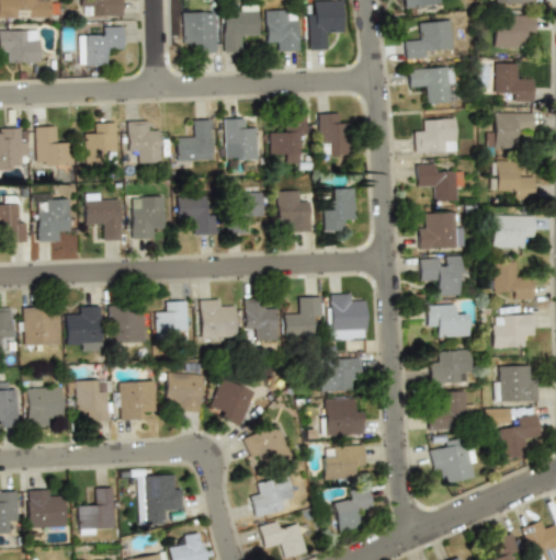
[(0,0),(0,19),(55,19),(55,0),(0,0)]
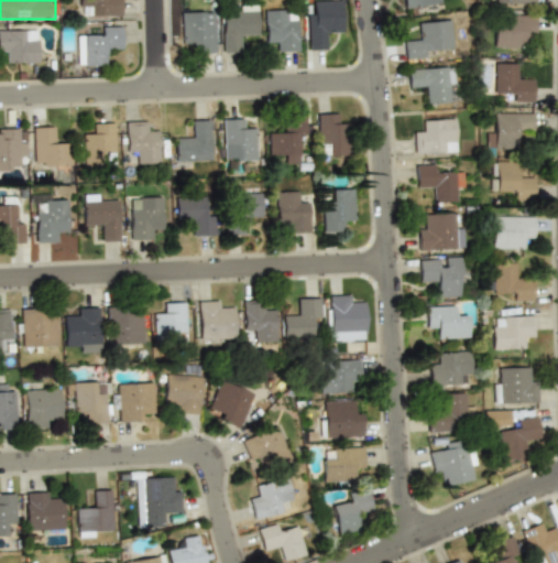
[(83,0),(83,2),(100,2),(100,17),(124,17),(124,0),(83,0)]
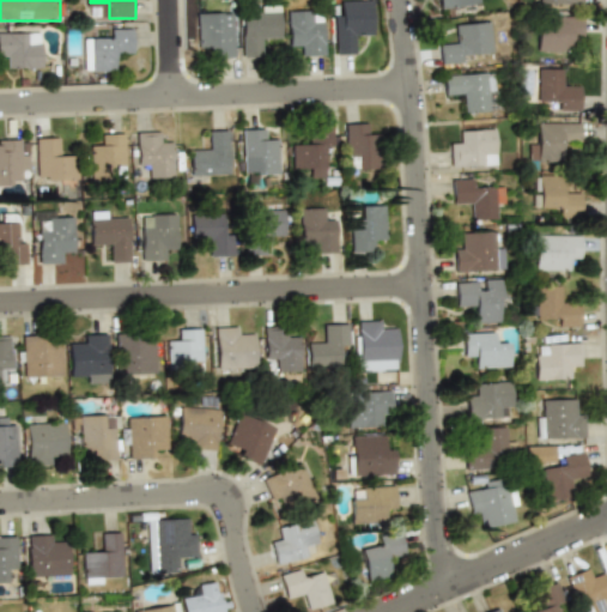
[(442,0),(443,10),(483,6),(481,0),(442,0)]
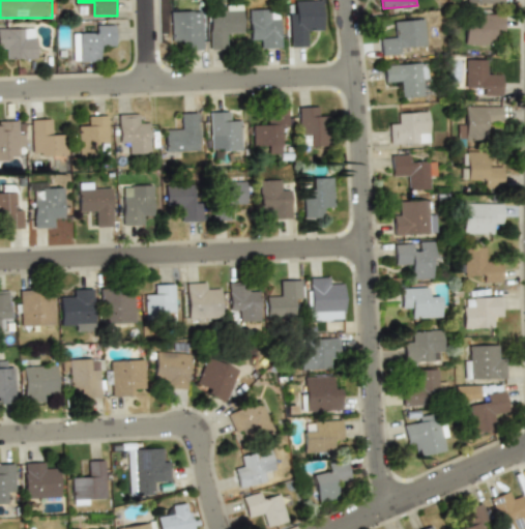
[(325,1),(292,2),(293,48),(315,47),(315,35),(325,35),(325,1)]
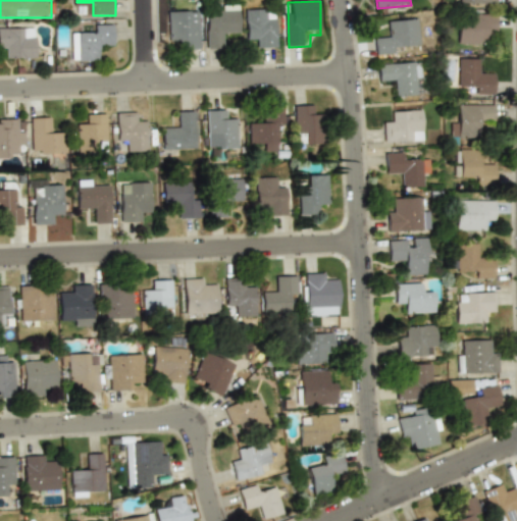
[(209,15),(209,49),(220,49),(220,38),(243,38),(243,5),(219,6),(219,15),(209,15)]
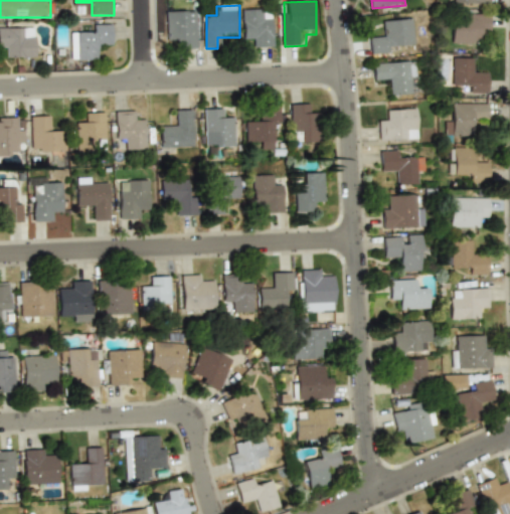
[(257,47),(276,47),(276,19),(265,19),(265,9),(244,10),(245,37),(257,37),(257,47)]
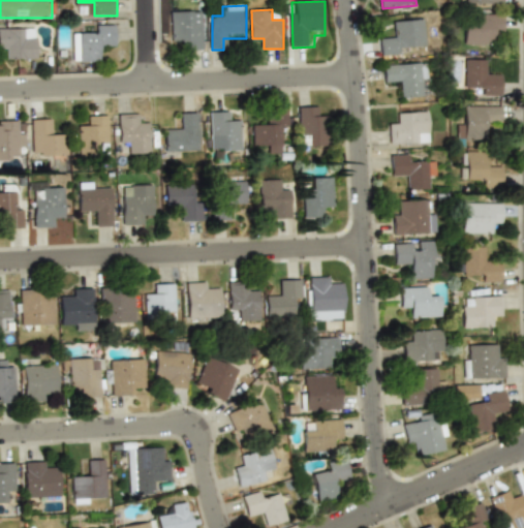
[(205,51),(205,11),(174,11),(174,41),(185,41),(185,51),(205,51)]
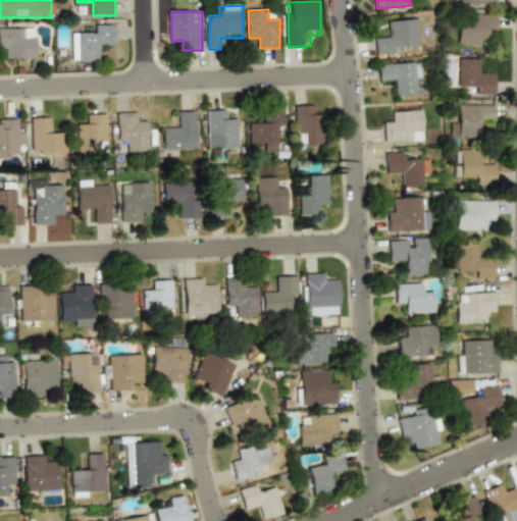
[(469,15),(469,24),(460,24),(460,44),(488,44),(488,34),(499,34),(499,15),(469,15)]
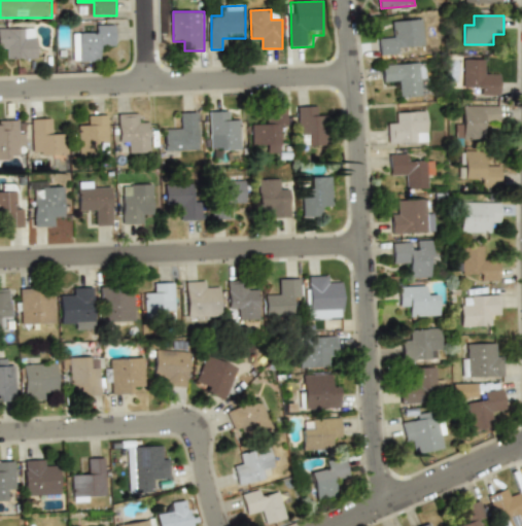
[(425,20),(391,22),(392,34),(380,35),(382,56),(418,53),(417,45),(427,44),(425,20)]
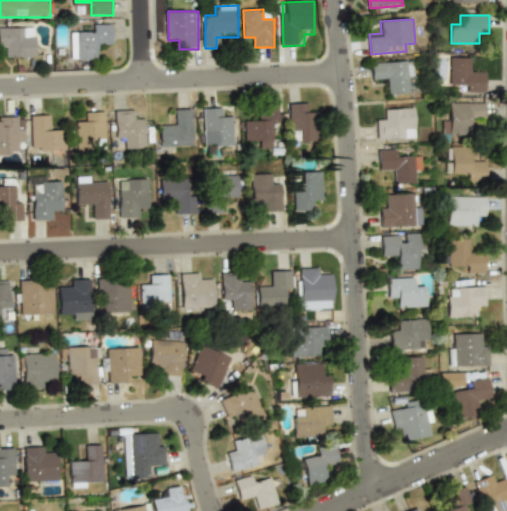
[(102,59),(102,48),(114,48),(114,25),(93,25),(93,35),(74,36),(74,59),(102,59)]
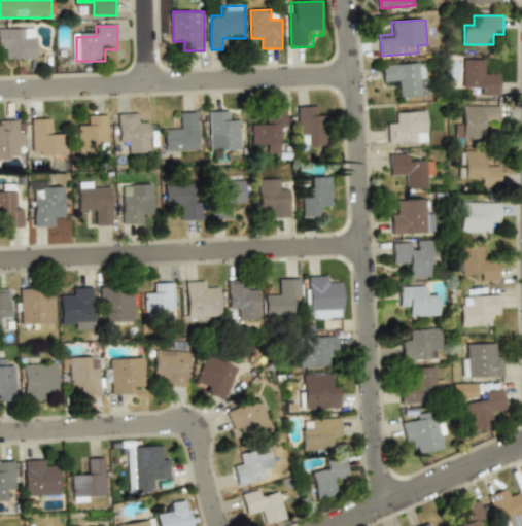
[(39,29),(0,29),(0,49),(9,49),(9,60),(39,60),(39,29)]
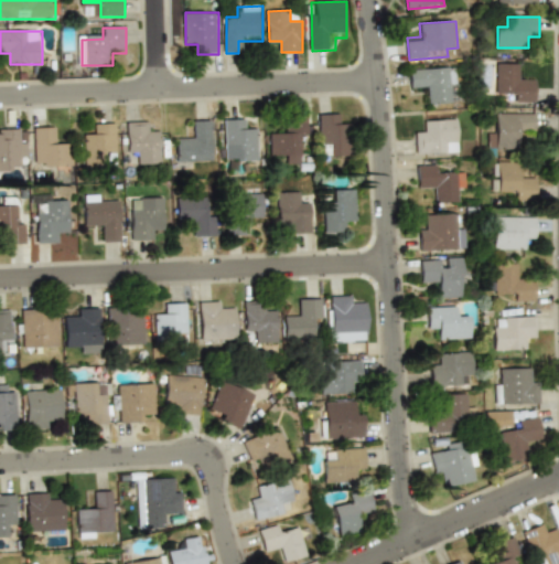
[(536,103),(536,78),(523,78),(523,65),(497,65),(497,103),(536,103)]
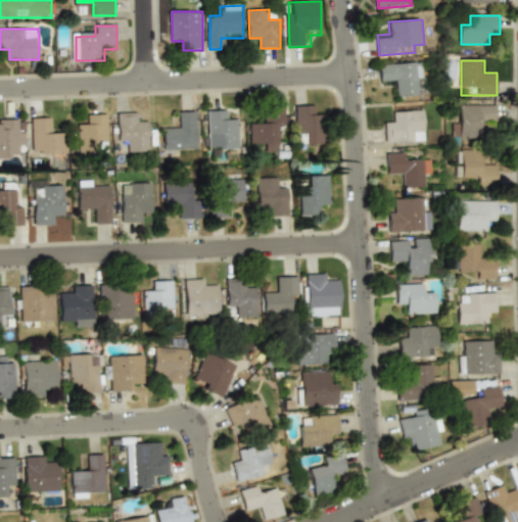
[(381,65),(382,78),(396,77),(397,98),(426,96),(424,62),(381,65)]
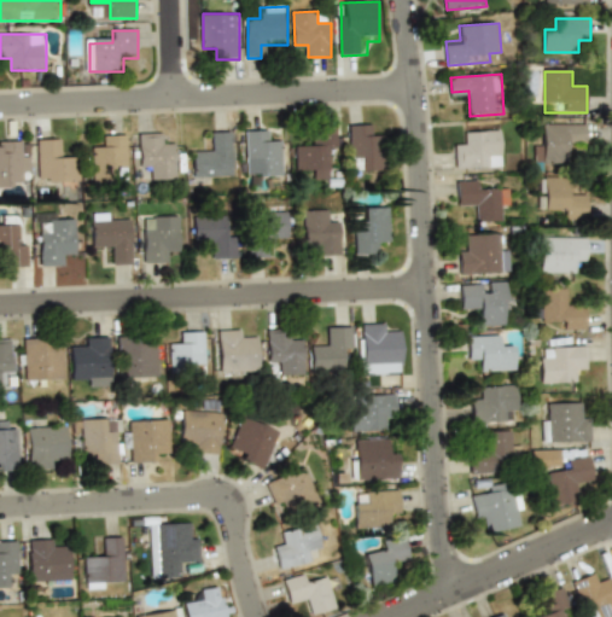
[(350,126),(351,161),(363,161),(363,173),(385,173),(384,135),(376,135),(374,124),(350,126)]
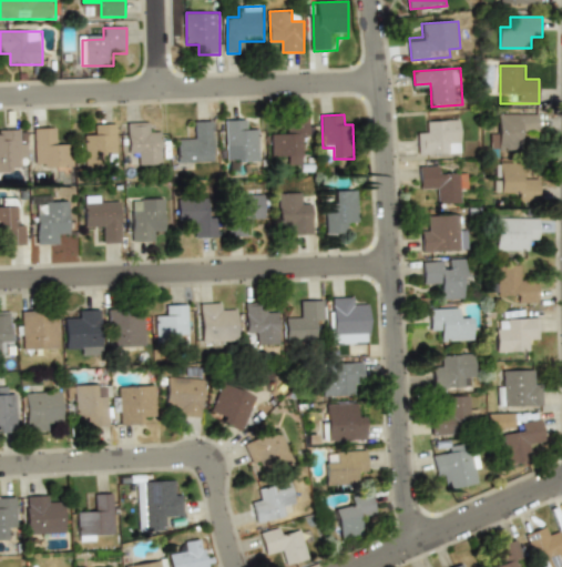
[(493,150),(528,150),(528,127),(539,127),(539,114),(502,114),(502,127),(493,127),(493,150)]
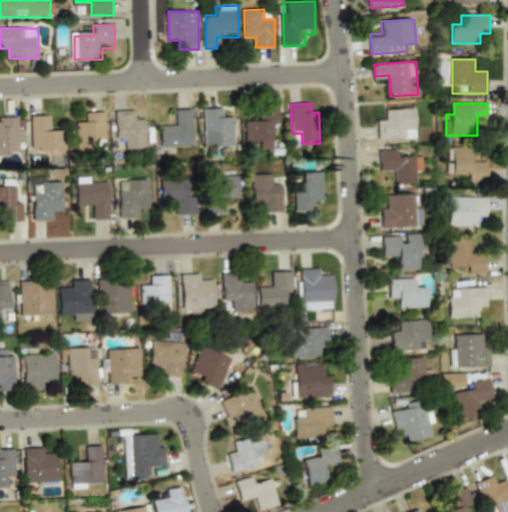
[(259,149),(273,149),(273,139),(281,139),(281,105),(268,105),(268,117),(247,117),(247,139),(259,139),(259,149)]
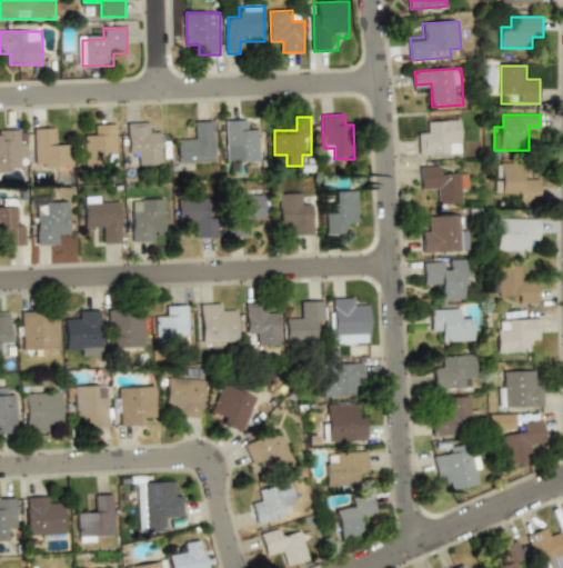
[(251,120),(229,120),(229,162),(263,162),(263,130),(251,130),(251,120)]
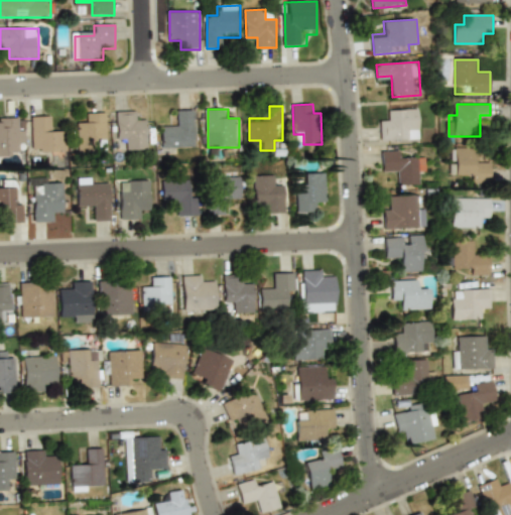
[(391,121),(381,121),(382,140),(421,139),(420,109),(391,110),(391,121)]
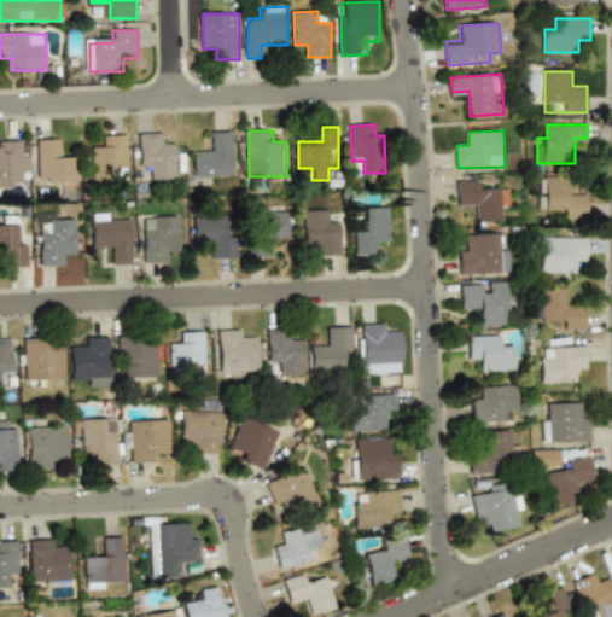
[(143,168),(156,168),(156,180),(180,180),(179,146),(165,146),(165,133),(141,134),(143,168)]
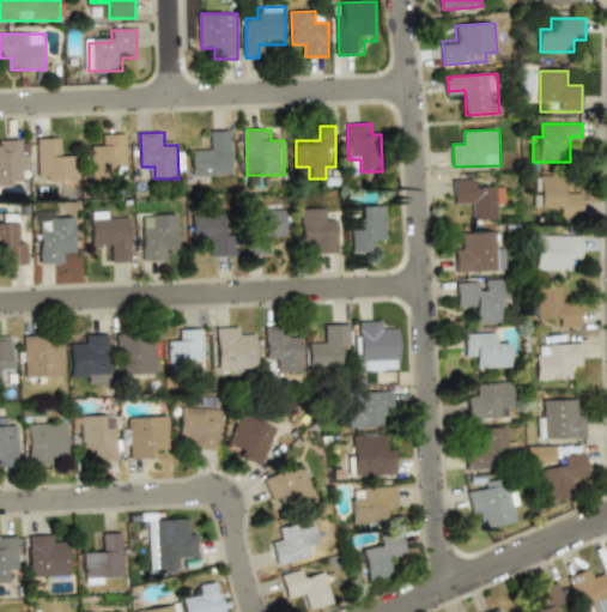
[(194,147),(194,176),(234,176),(234,132),(208,132),(208,147),(194,147)]
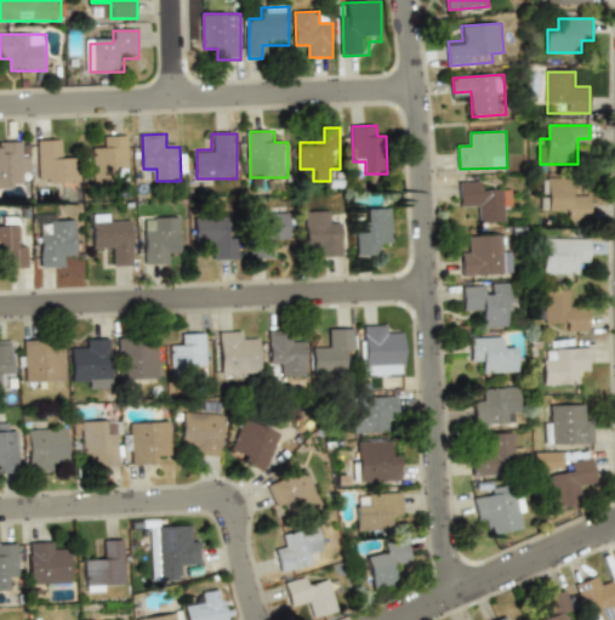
[(96,149),(96,181),(131,181),(131,136),(107,136),(107,149),(96,149)]
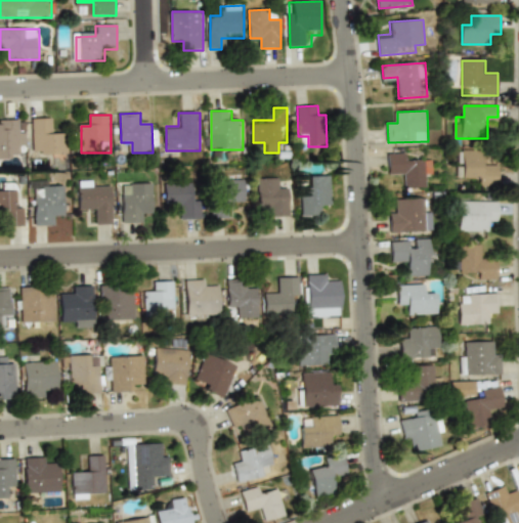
[(56,118),(33,119),(33,139),(42,139),(43,155),(70,155),(70,134),(57,134),(56,118)]
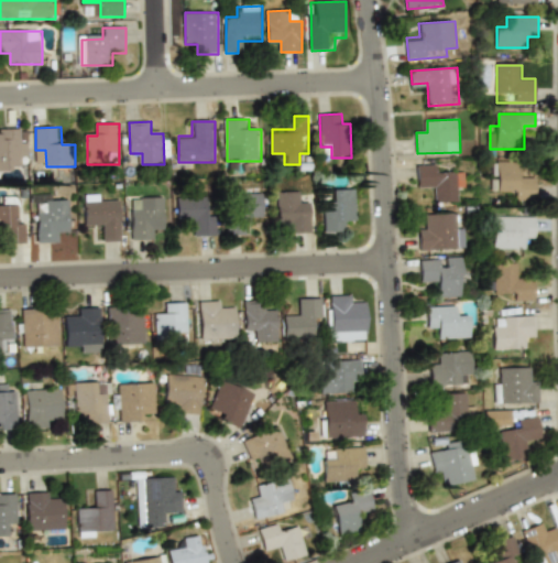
[(0,169),(30,170),(30,129),(0,129),(0,169)]
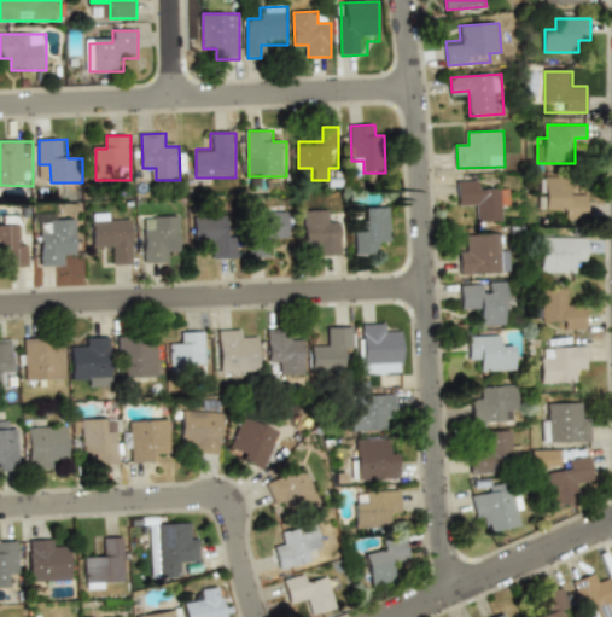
[(541,178),(541,207),(561,207),(561,220),(587,220),(587,192),(573,192),(573,178),(541,178)]
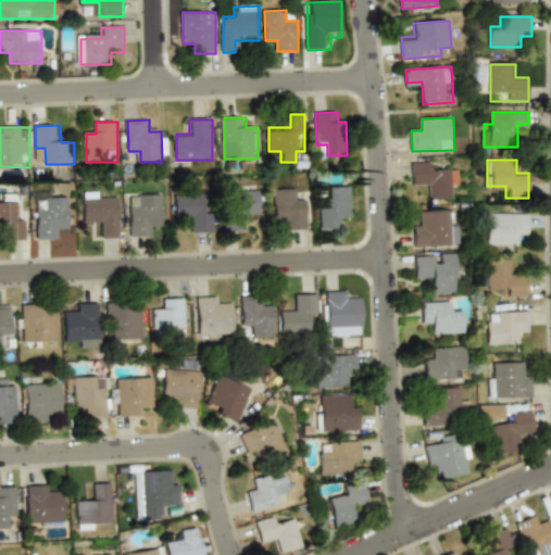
[(413,163),(413,188),(427,188),(427,200),(452,200),(452,189),(460,189),(460,172),(437,172),(437,163),(413,163)]
